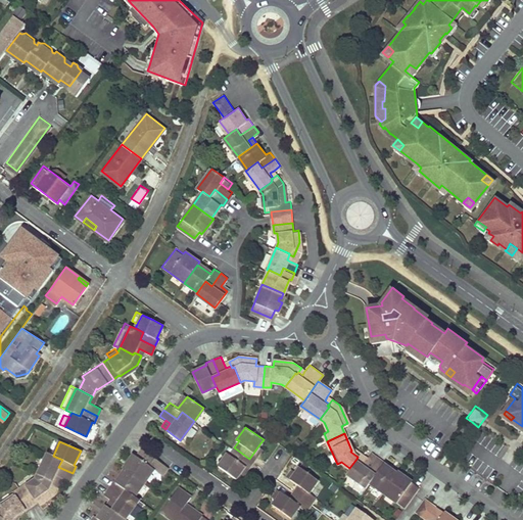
[(259,444),(249,459),(253,461),(264,447),(259,444)]
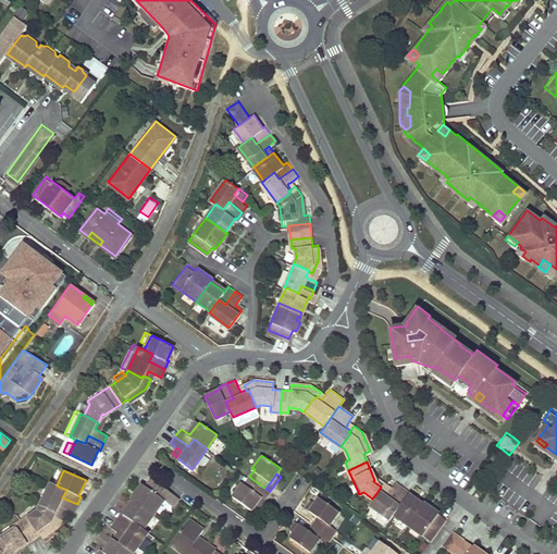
[(380,489),(386,493),(390,487),(372,475),(374,480),(373,481),(381,487),(380,489)]
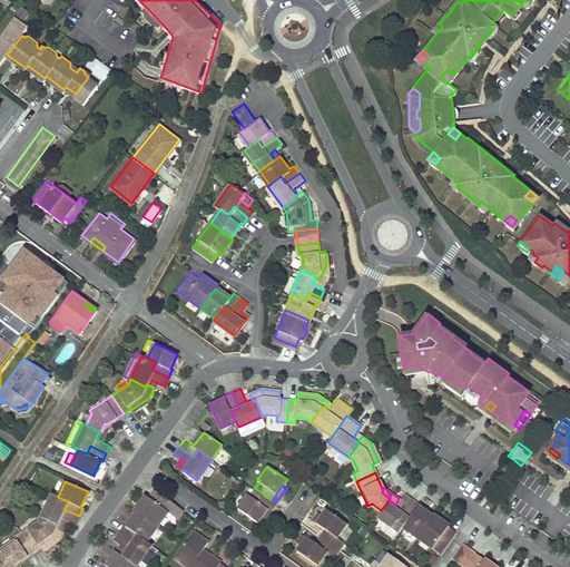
[(163,508),(169,499),(155,488),(148,497),(145,495),(139,504),(143,506),(141,509),(139,508),(136,511),(156,527),(167,510),(163,508)]
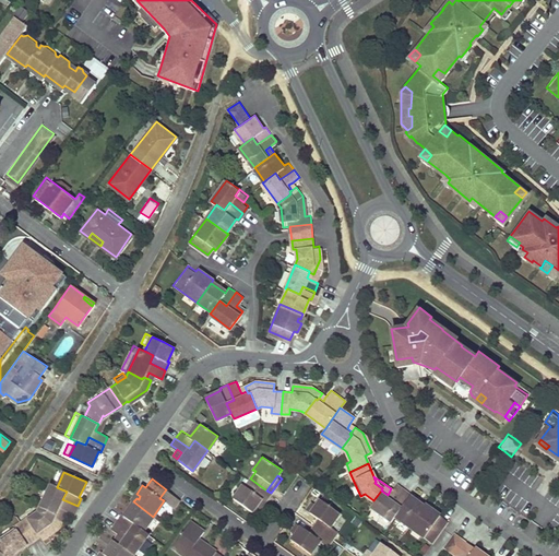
[(242,483),(233,496),(251,510),(256,504),(266,491),(250,478),(245,485),(242,483)]
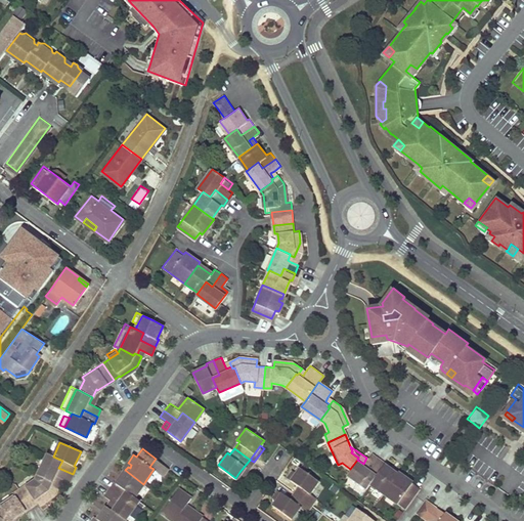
[(350,469),(347,473),(366,487),(370,482),(376,475),(368,471),(378,458),(370,452),(366,458),(363,464),(357,460),(350,469)]
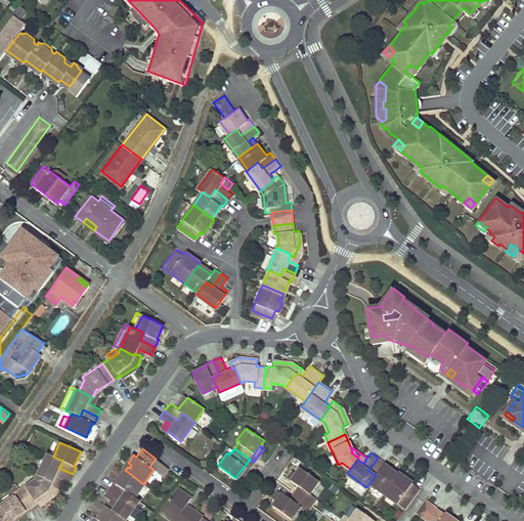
[(53,457),(48,453),(38,476),(51,482),(52,480),(55,481),(58,476),(62,478),(69,482),(73,474),(58,468),(62,461),(53,457)]
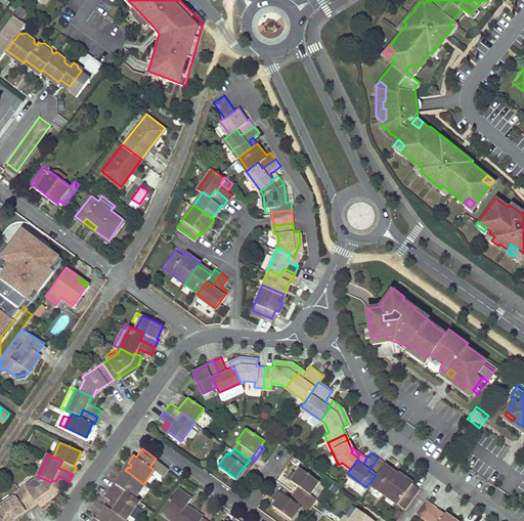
[(376,475),(370,482),(383,491),(396,473),(384,464),(385,463),(378,458),(368,471),(376,475)]
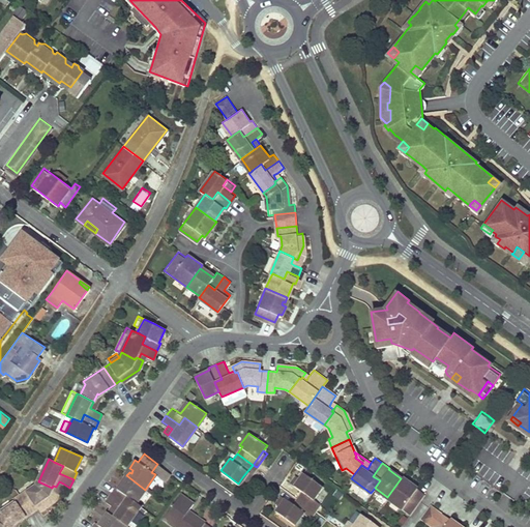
[(257,467),(253,465),(242,477),(246,481),(257,467)]
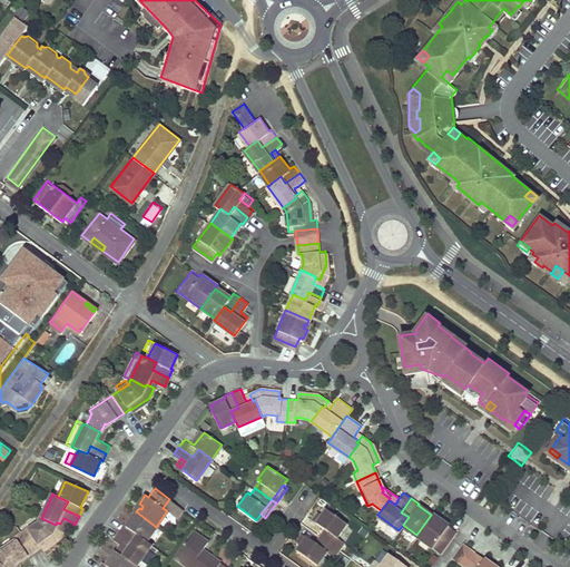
[(323,510),(316,520),(325,527),(328,529),(323,537),(337,547),(343,540),(336,535),(346,521),(326,507),(323,510)]
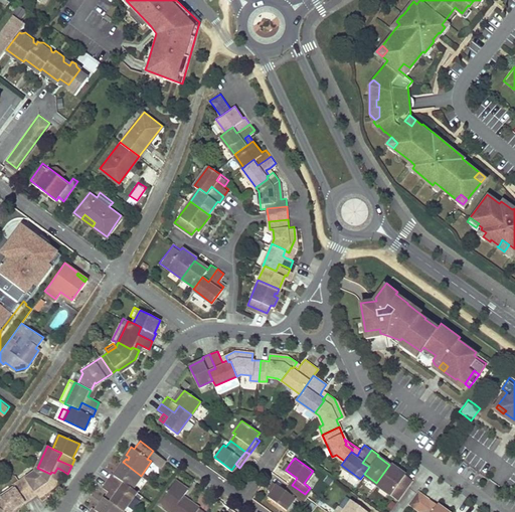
[(283,468),(286,470),(292,461),(289,459),(283,468)]
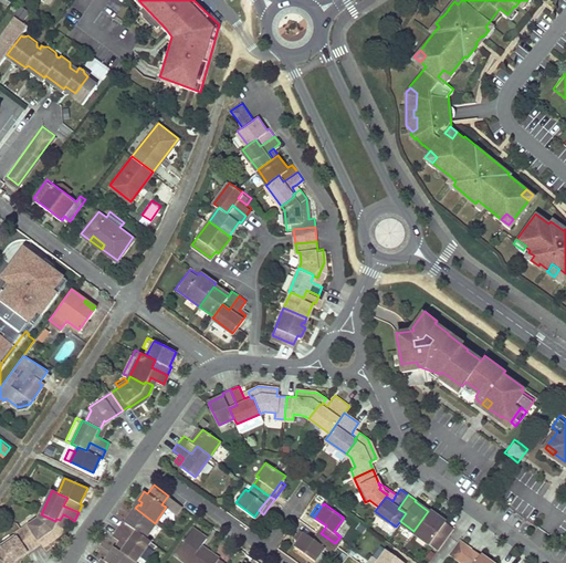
[(123,521),(118,528),(132,538),(136,531),(145,537),(155,523),(135,508),(125,522),(123,521)]
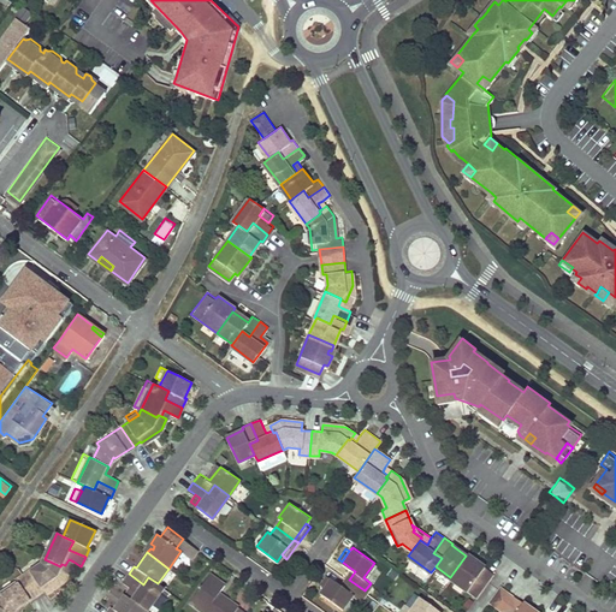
[(466,556),(450,577),(477,596),(479,592),(493,572),(475,559),(474,560),(466,556)]
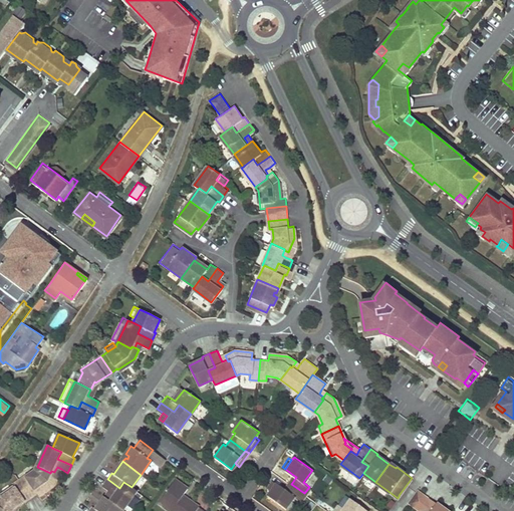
[(50,473),(37,467),(35,471),(27,476),(24,472),(17,477),(30,496),(37,491),(38,494),(54,483),(59,474),(54,472),(51,471),(50,473)]
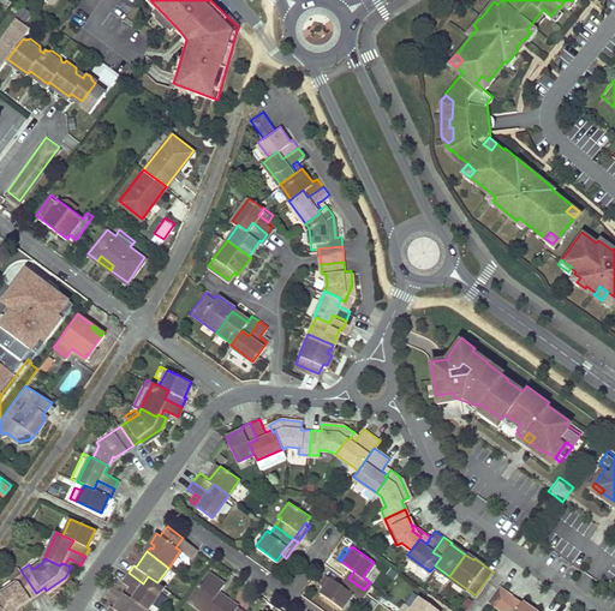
[(36,593),(21,570),(0,583),(0,592),(1,594),(0,597),(0,607),(6,610),(12,610),(16,605),(18,605),(36,593)]
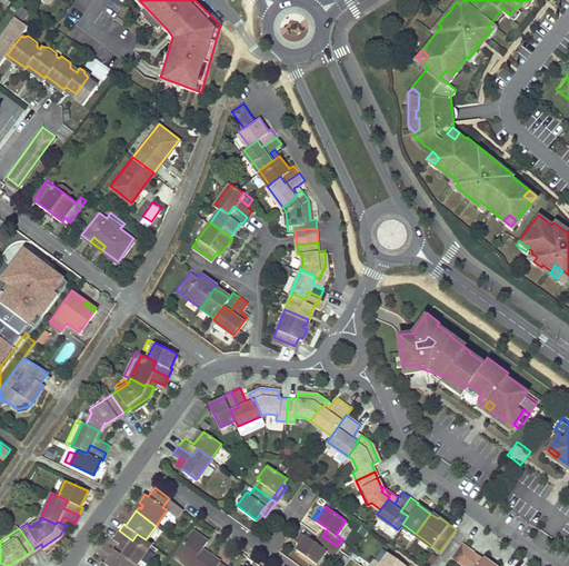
[(202,547),(208,539),(193,529),(176,556),(189,565),(215,565),(220,559),(206,549),(203,552),(200,549),(202,547)]
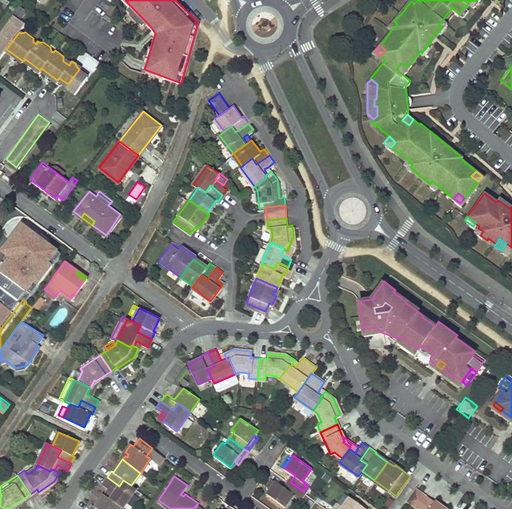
[(120,506),(133,487),(131,485),(123,480),(119,486),(107,477),(106,478),(102,484),(108,489),(112,492),(108,497),(120,506)]
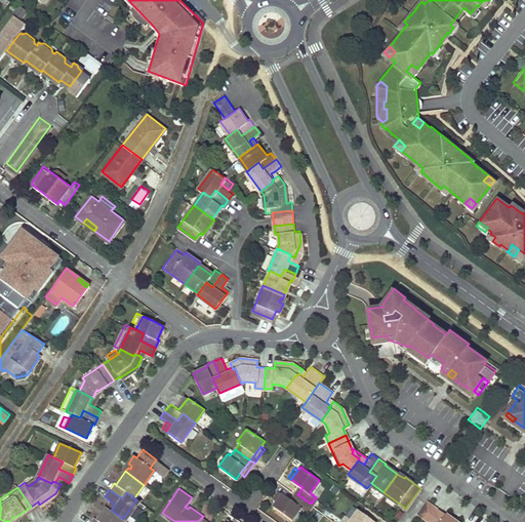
[(275,502),(281,492),(278,490),(272,498),(275,502)]
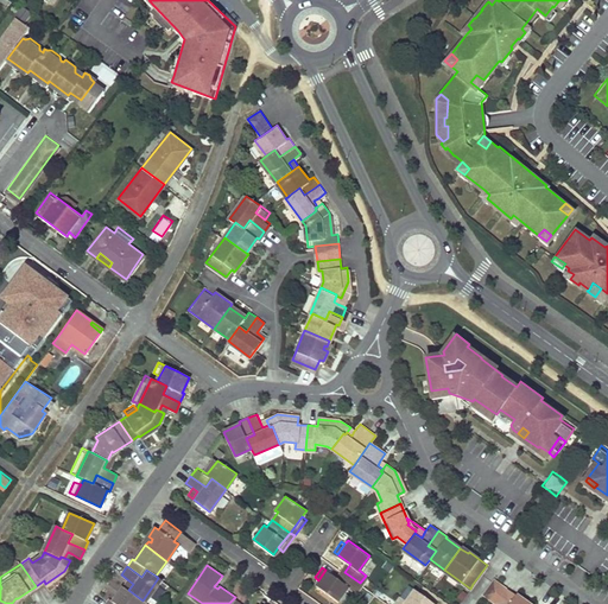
[(360,583),(344,572),(339,580),(335,577),(325,570),(318,580),(316,584),(337,599),(348,586),(355,591),(360,583)]
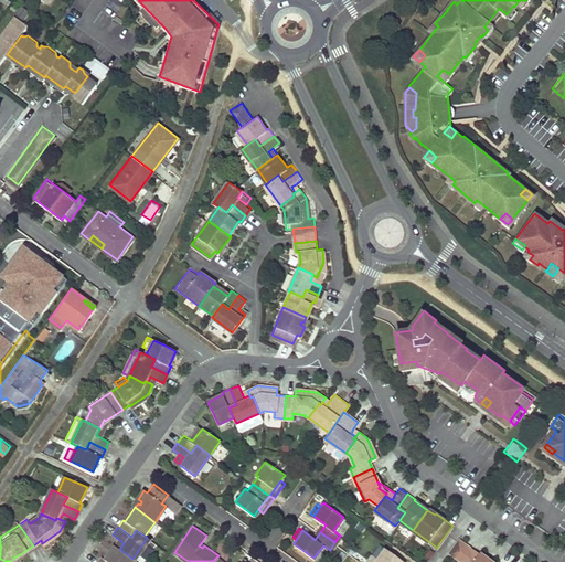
[(459,539),(451,551),(459,557),(467,544),(459,539)]
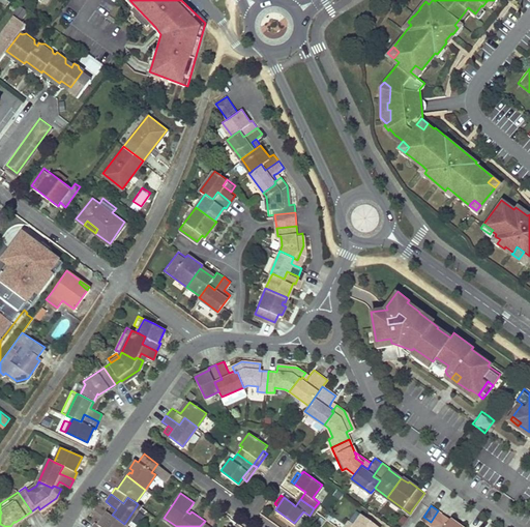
[(112,515),(116,509),(112,506),(108,511),(112,515)]
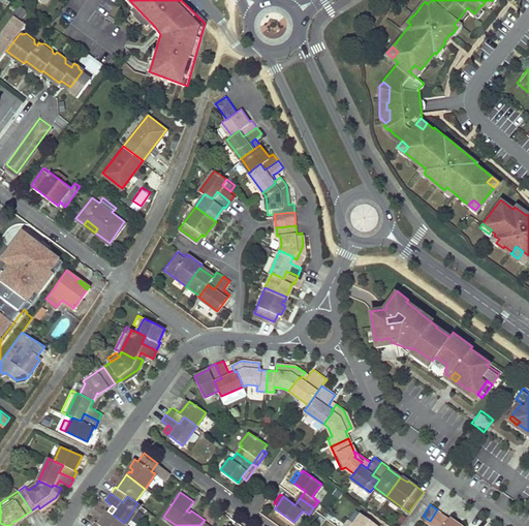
[(442,514),(437,509),(430,521),(435,524),(442,514)]
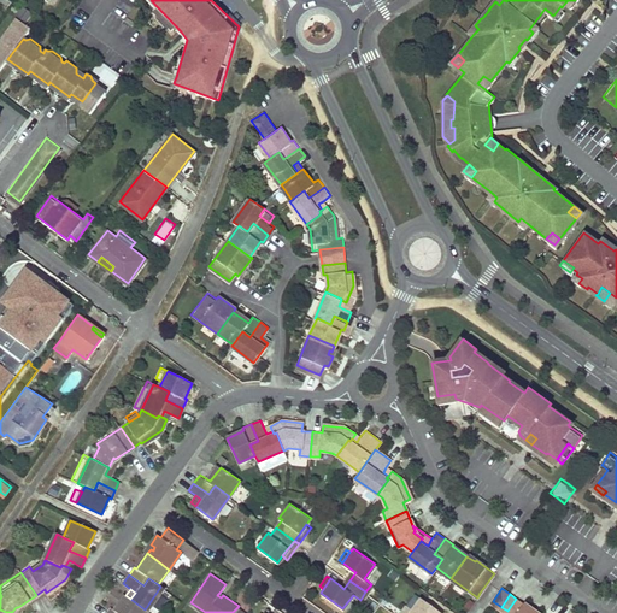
[(141,612),(145,609),(130,599),(125,595),(124,596),(115,611),(111,608),(107,612),(141,612)]
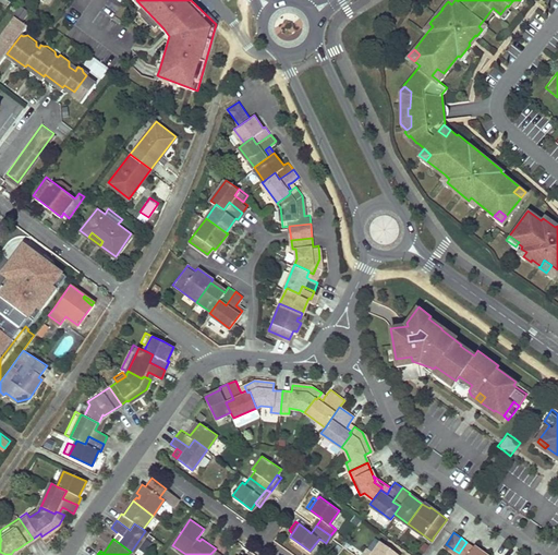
[(361,554),(399,554),(400,554),(380,541),(374,551),(367,546),(361,554)]
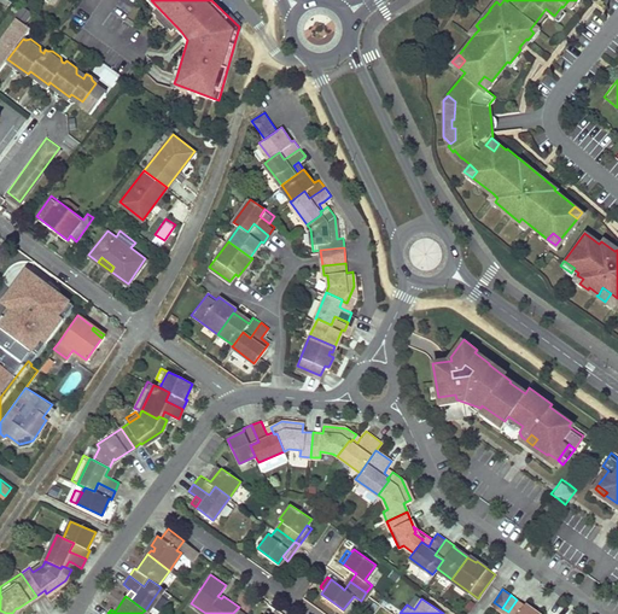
[(508,612),(506,613),(532,613),(531,613),(534,610),(517,600),(508,612)]
